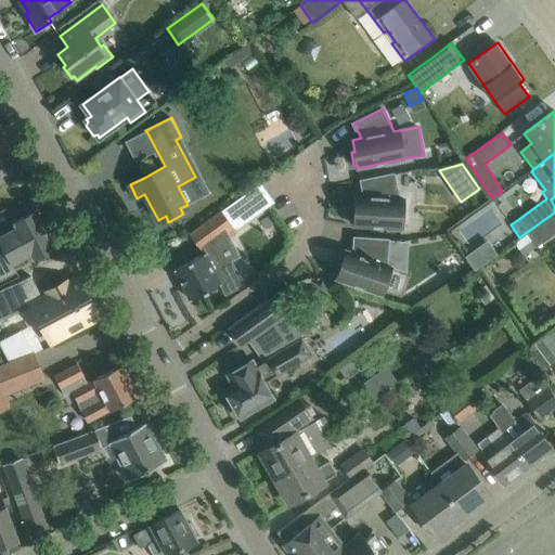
[(403,199),(398,198),(394,175),(361,181),(364,196),(356,196),(356,209),(351,209),(350,222),(355,222),(355,226),(402,228),(403,199)]
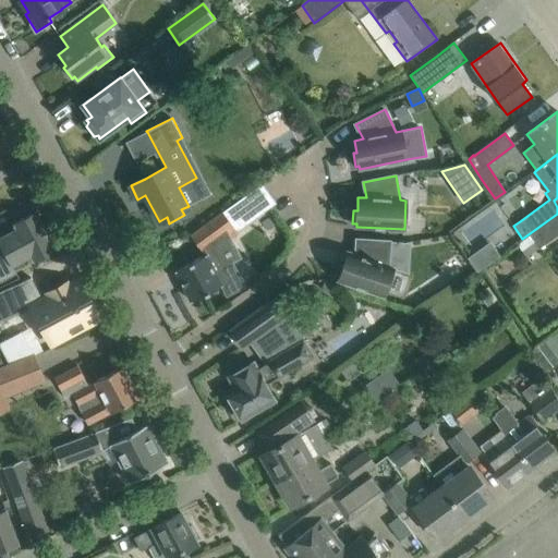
[(239,233),(276,203),(263,184),(223,211),(239,233)]
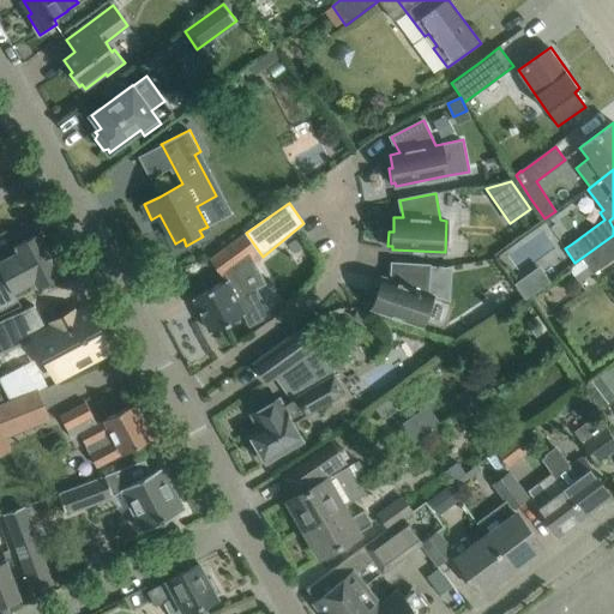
[(0,269),(1,272),(0,272),(0,304),(0,305),(17,296),(16,292),(35,282),(38,288),(62,276),(40,233),(16,245),(19,252),(0,262),(0,269)]
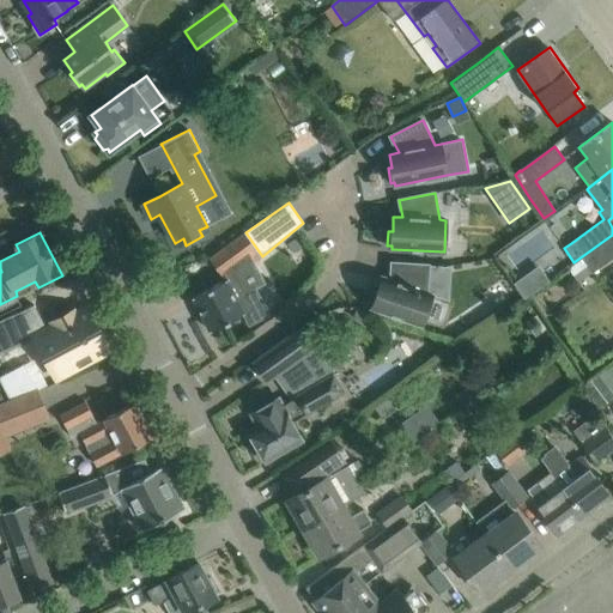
[(236,274),(262,256),(246,232),(210,259),(222,275),(223,275),(225,280),(193,297),(211,331),(243,314),(249,325),(267,316),(253,290),(246,293),(236,274)]
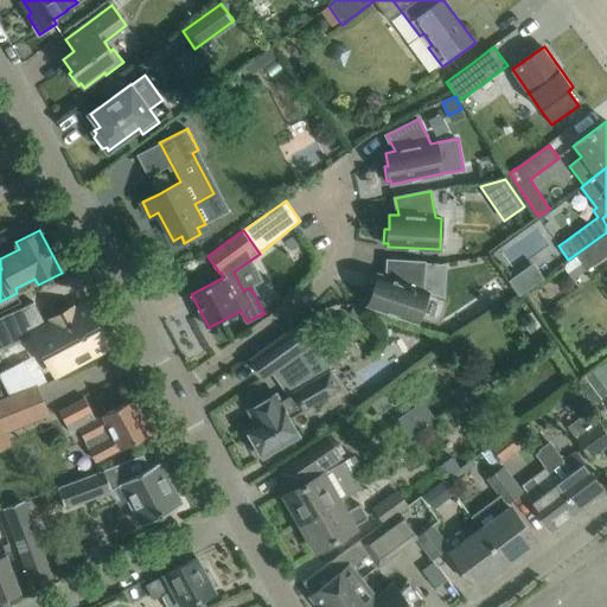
[(606,232),(576,255),(581,263),(587,270),(606,255),(606,232)]
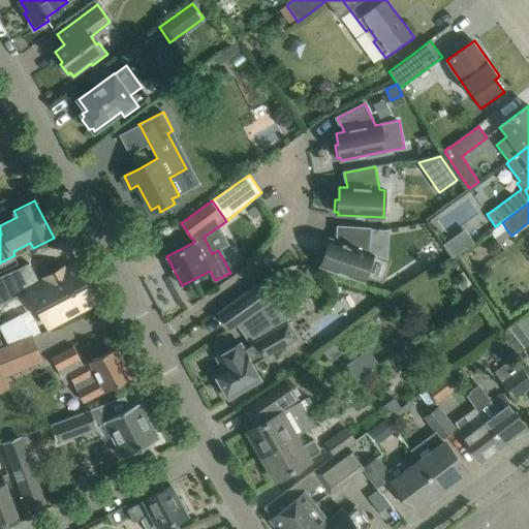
[(373,254),(368,252),(369,228),(338,227),(338,242),(330,240),(325,252),(322,251),(318,262),(321,263),(321,266),(364,280),(373,254)]
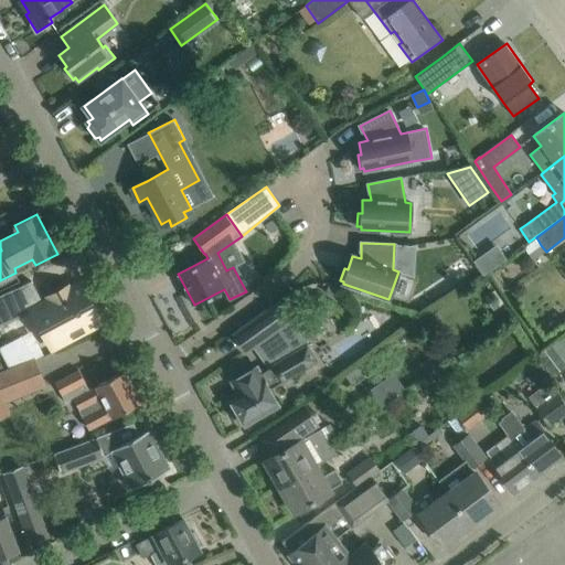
[(504,244),(479,260),(489,275),(514,258),(504,244)]
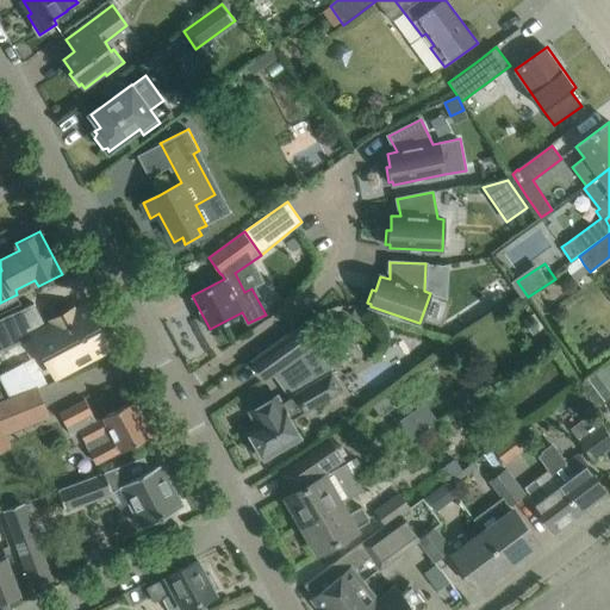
[(57,374),(107,347),(87,307),(36,334),(57,374)]
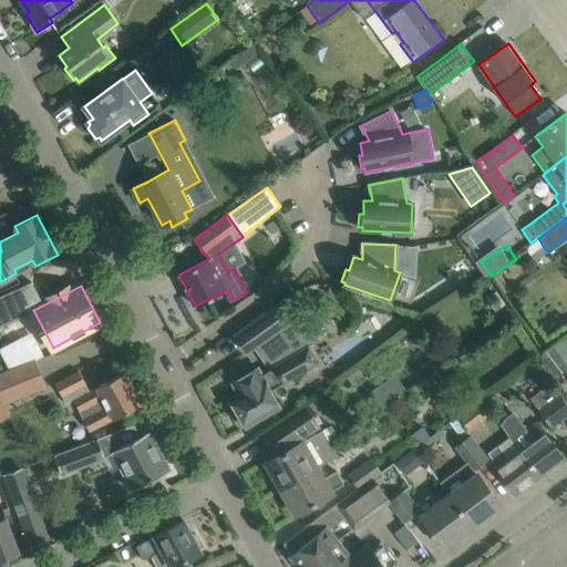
[(493,294),(486,297),(496,311),(502,307),(493,294)]
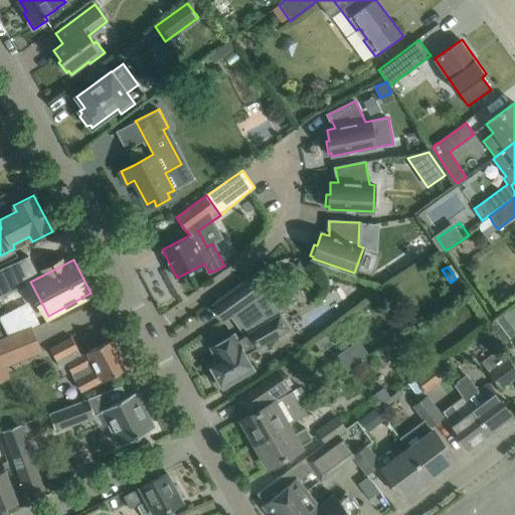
[(218,357),(211,361),(215,369),(213,370),(215,374),(214,377),(217,382),(220,383),(223,387),(253,370),(245,355),(289,330),(281,316),(266,325),(250,303),(261,295),(248,278),(226,294),(218,300),(217,301),(229,318),(231,317),(245,336),(237,341),(233,335),(212,347),(218,357)]
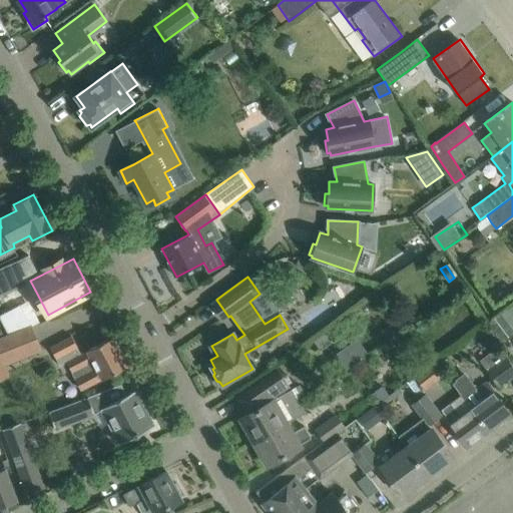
[(489,322),(490,323),(503,342),(512,334),(512,305),(501,314),(500,314),(489,322)]
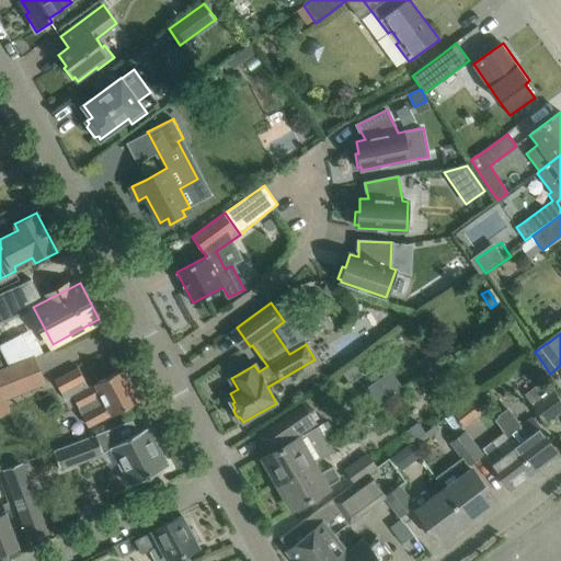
[(0,346),(10,367),(34,358),(22,334),(0,344),(0,346)]
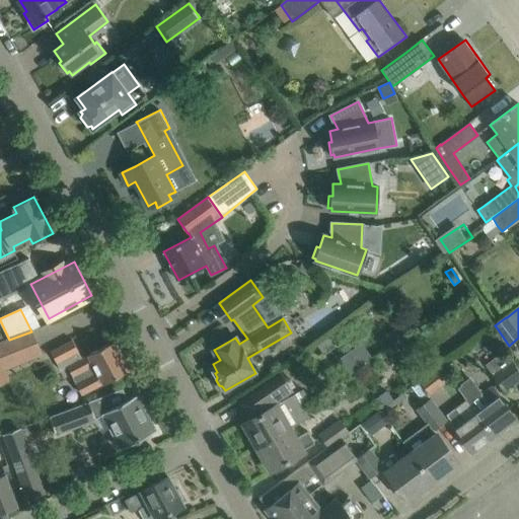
[(41,354),(31,331),(9,340),(0,344),(0,382),(7,379),(2,369),(41,354)]
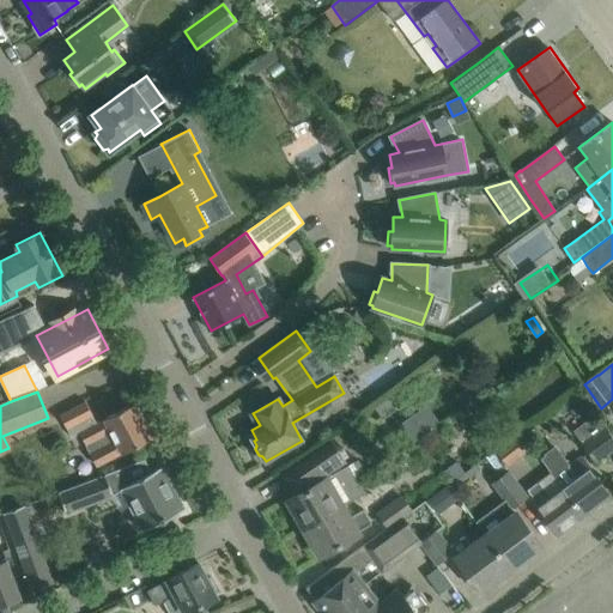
[(383,401),(375,407),(382,419),(392,412),(383,401)]
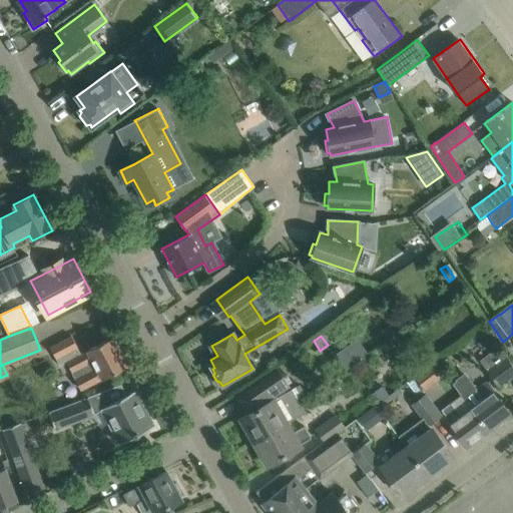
[(72,337),(51,348),(60,366),(67,363),(82,390),(128,366),(113,337),(81,354),(72,337)]
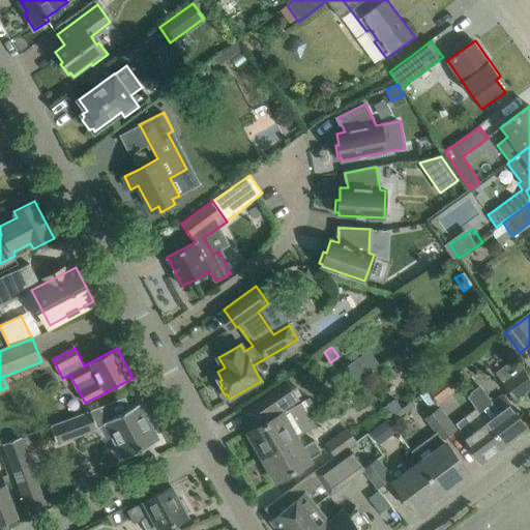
[(406,349),(395,355),(401,363),(410,357),(406,349)]
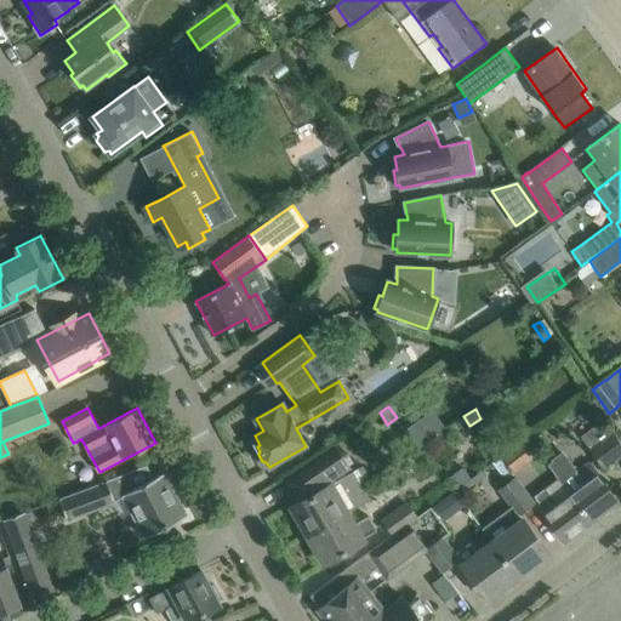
[(603,468),(620,454),(620,443),(613,432),(588,449),(603,468)]
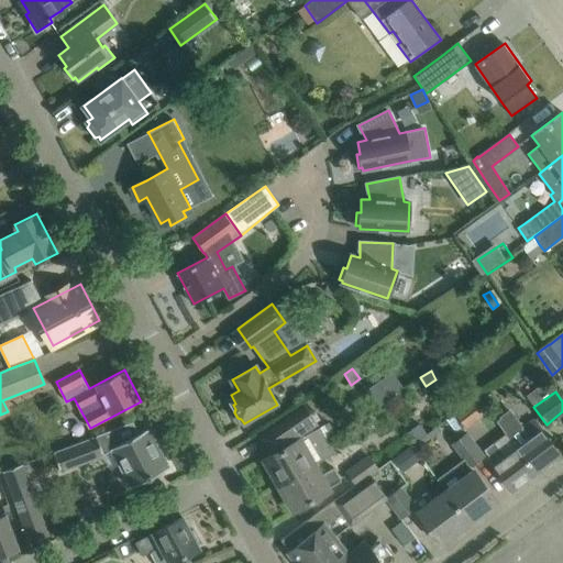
[(477,398),(455,415),(462,423),(473,416),(476,420),(487,411),(477,398)]
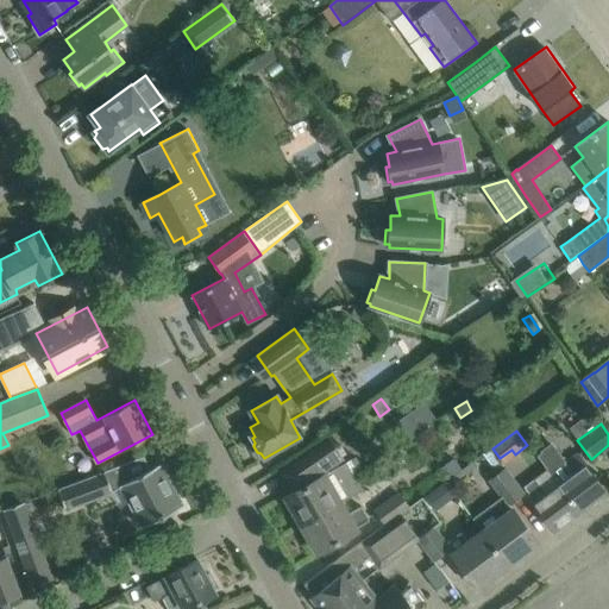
[(330,439),(282,471),(295,490),(286,496),(302,525),(341,502),(362,490),(346,464),(327,475),(326,472),(339,463),(344,459),(330,439)]
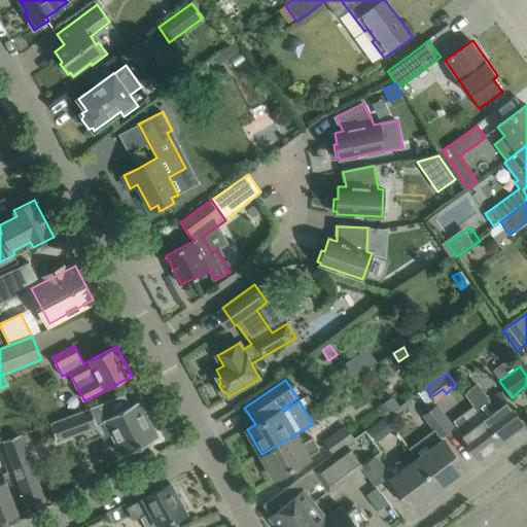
[(477,385),(465,393),(501,443),(524,425),(499,393),(489,401),(477,385)]
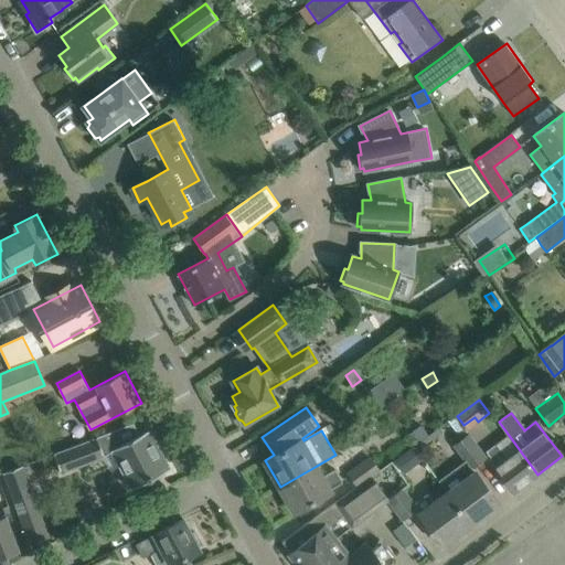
[(498,423),(507,435),(486,451),(490,458),(489,459),(513,492),(537,475),(499,422),(498,423)]
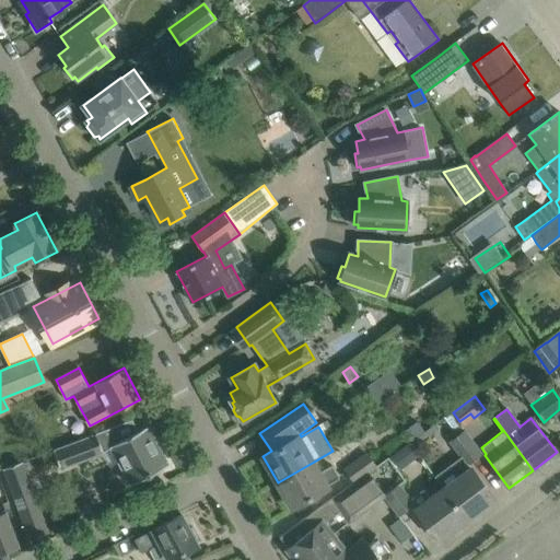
[(104,452),(112,447),(131,485),(168,465),(148,427),(139,431),(132,419),(54,450),(61,468),(104,452)]
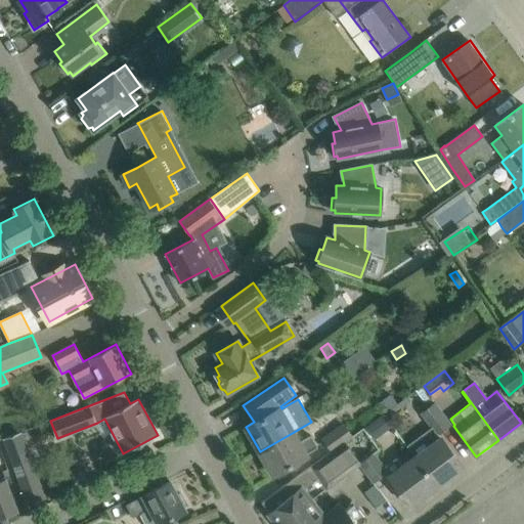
[(437,434),(449,424),(434,403),(422,413),(437,434)]
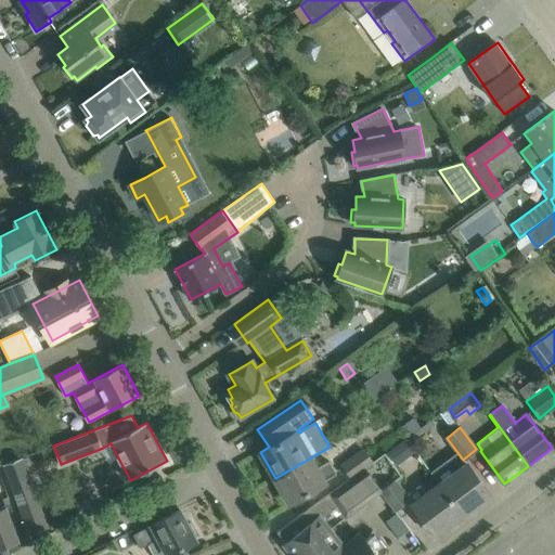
[(364,468),(373,462),(364,450),(343,465),(351,478),(364,468)]
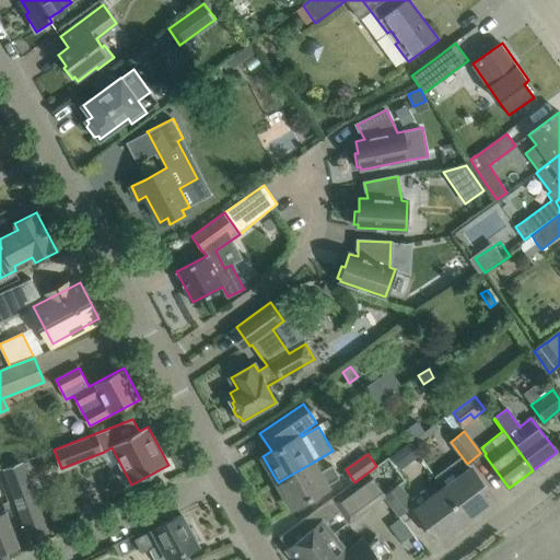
[(405,494),(395,481),(403,477),(388,457),(376,466),(354,482),(280,537),(289,548),(287,549),(294,559),(384,559),(388,557),(391,559),(393,558),(392,551),(387,545),(382,539),(375,536),(374,539),(375,540),(369,545),(363,538),(347,551),(324,523),(340,510),(349,521),(383,493),(392,503),(405,494)]
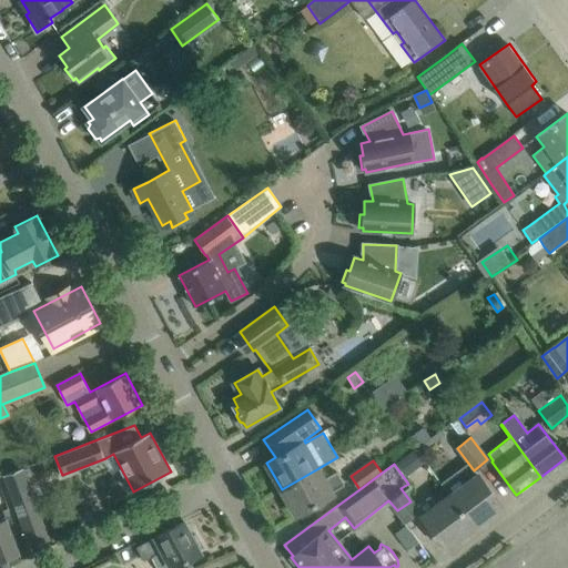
[(3,476),(14,504),(36,496),(24,467),(3,475),(3,476)]
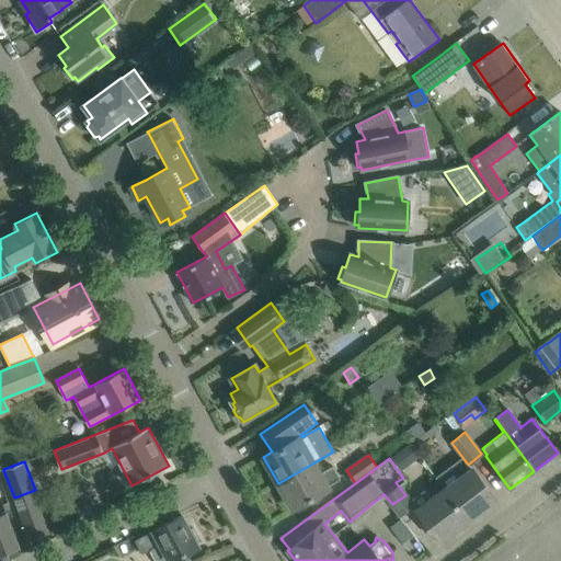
[(315,462),(278,483),(293,508),(329,488),(328,487),(341,479),(333,466),(320,473),(315,462)]
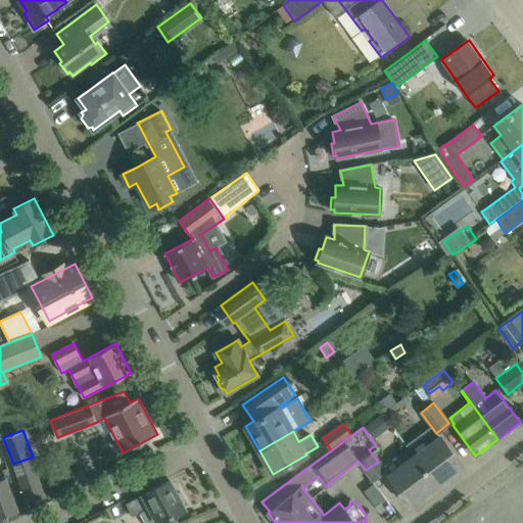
[(415,455),(436,484),(462,466),(440,436),(415,455)]
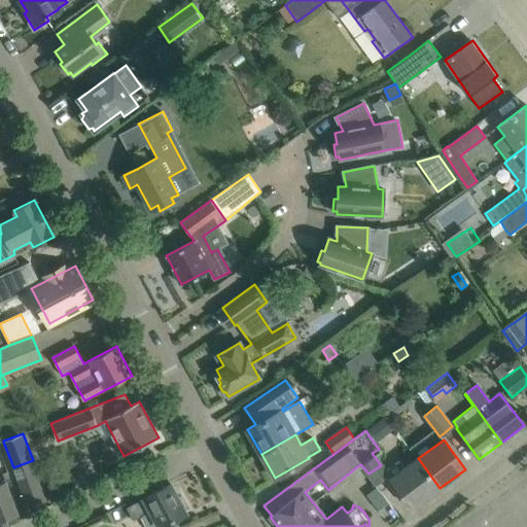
[(440,488),(418,458),(405,468),(399,460),(385,471),(381,465),(369,473),(376,483),(387,475),(413,508),(440,488)]
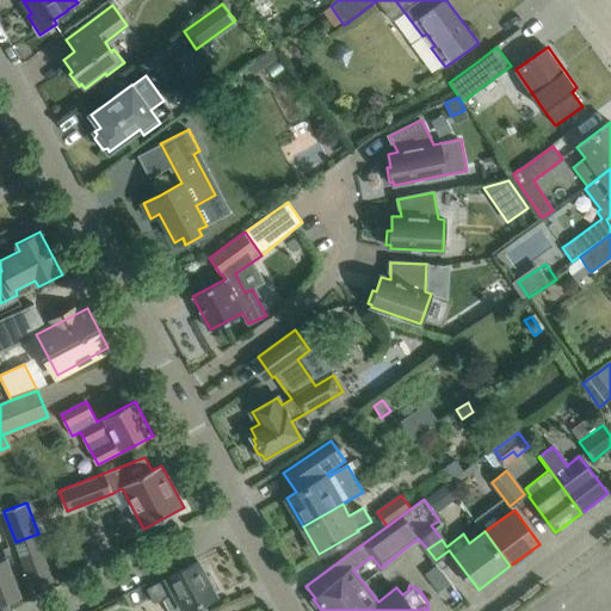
[(0,560),(0,610),(2,610),(10,609),(7,603),(22,597),(7,559),(0,560)]
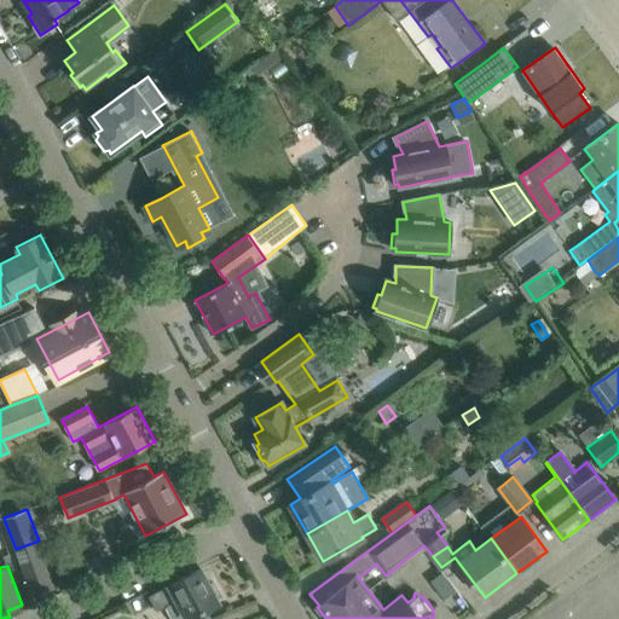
[(172,618),(210,618),(206,609),(219,602),(218,601),(218,602),(215,600),(220,597),(213,582),(208,584),(201,571),(201,570),(201,568),(169,585),(171,585),(149,597),(157,612),(166,607),(172,618)]
